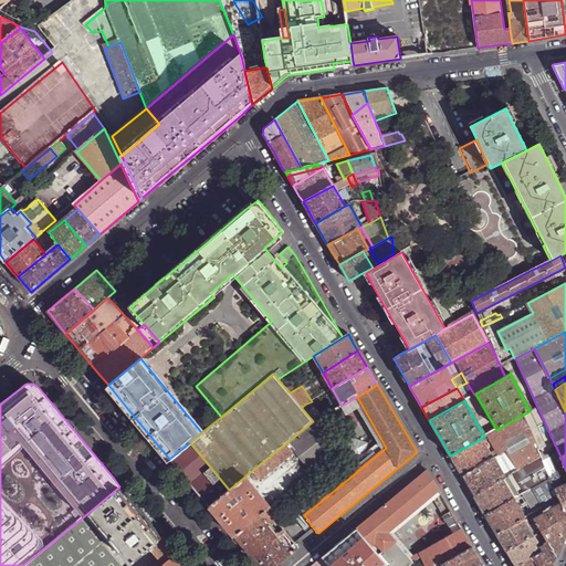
[(318,419),(306,404),(302,407),(314,421),(315,421),(318,419)]
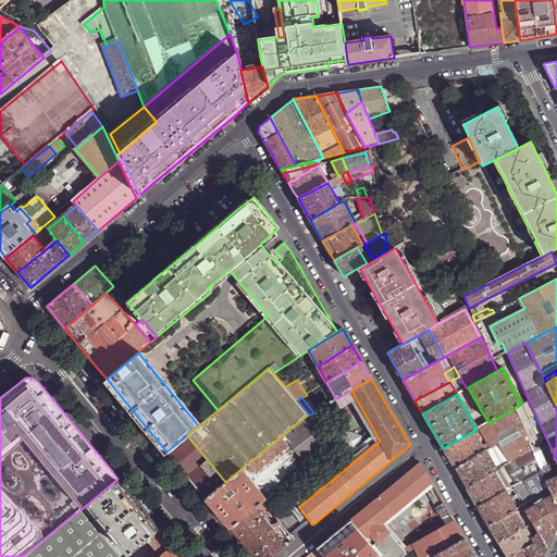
[(514,409),(532,450),(541,446),(536,437),(537,436),(529,420),(536,417),(529,400),(521,405),(514,409)]
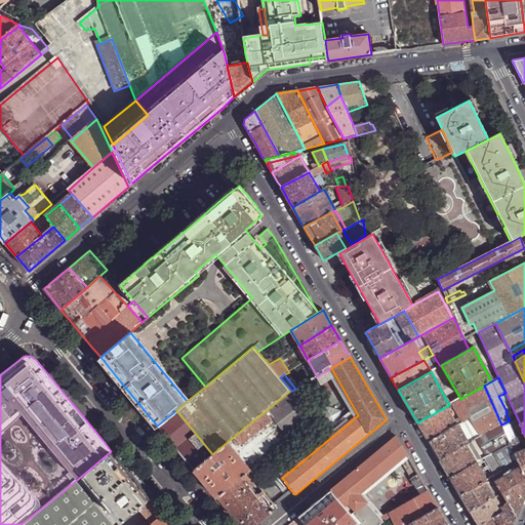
[(481,437),(502,426),(501,425),(484,386),(460,399),(449,405),(417,422),(426,436),(429,441),(458,425),(466,420),(470,418),(474,426),(481,437)]
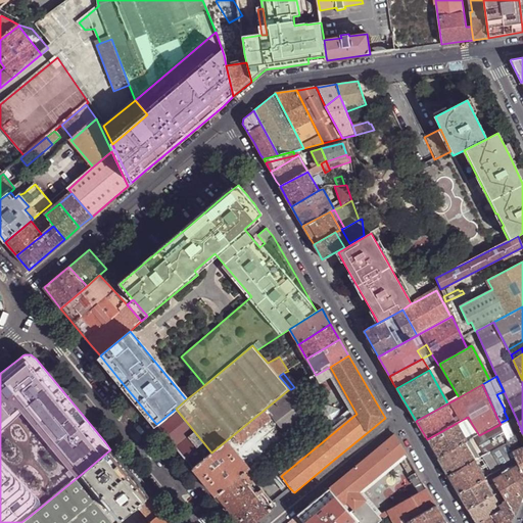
[(308,410),(295,387),(294,387),(291,389),(303,412),(308,410)]
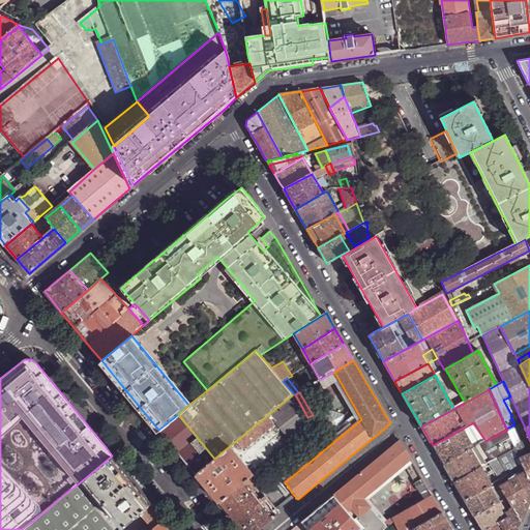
[(251,477),(312,425),(307,417),(295,394),(294,394),(293,394),(214,459),(196,474),(209,490),(219,502),(243,482),(251,477)]
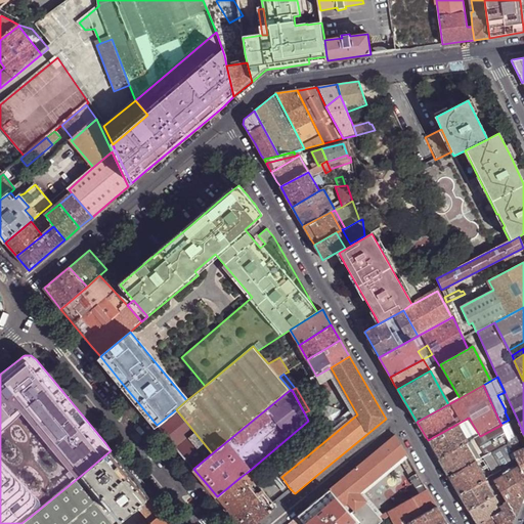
[(193,469),(212,453),(176,409),(157,425),(179,451),(193,469)]
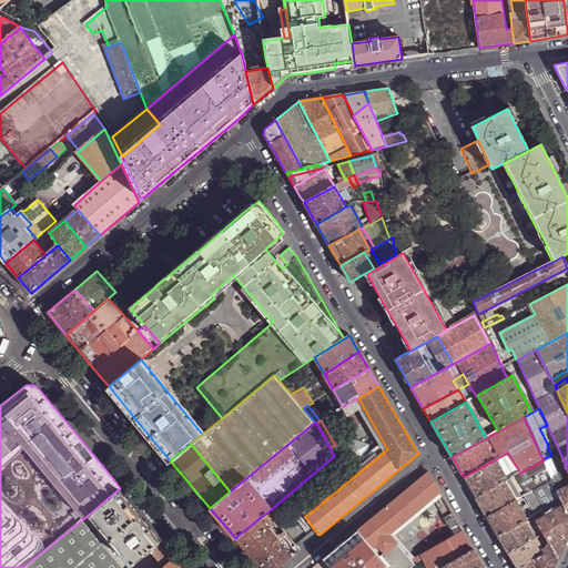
[(470,490),(475,497),(520,473),(513,460),(508,463),(500,467),(496,459),(464,477),(470,490)]
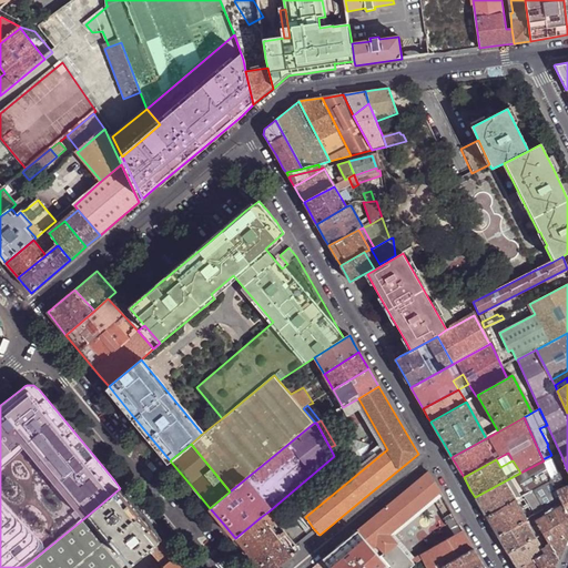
[(567,486),(566,487),(554,459),(545,463),(553,482),(561,501),(564,506),(567,515),(567,486)]
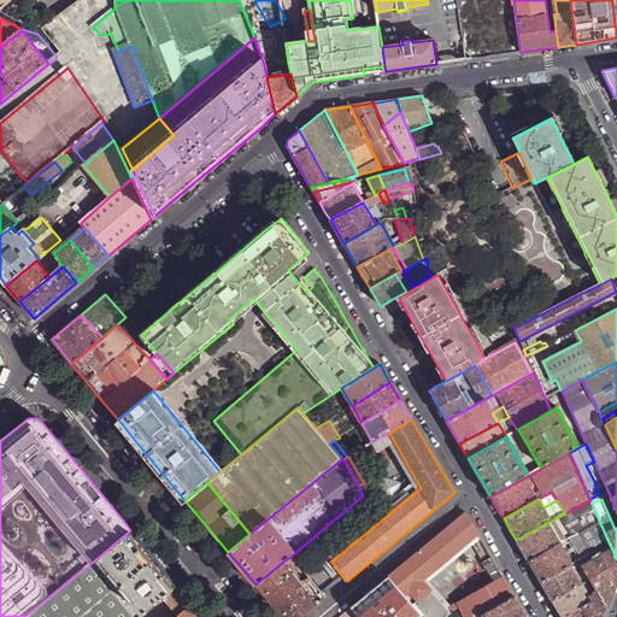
[(560,544),(600,523),(592,503),(591,500),(565,513),(516,540),(523,551),(528,560),(560,544)]
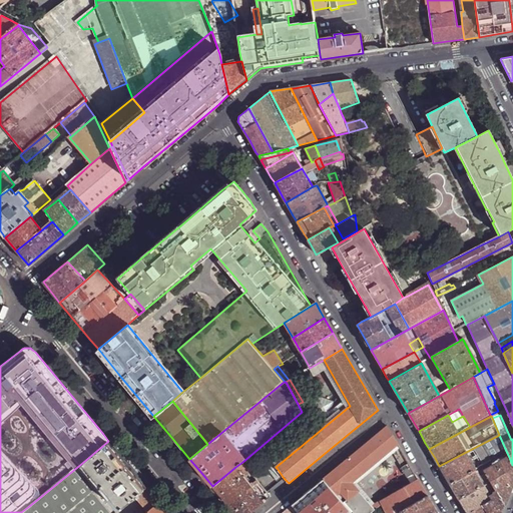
[(351,483),(398,444),(396,441),(388,427),(324,479),(353,512),(371,512),(378,508),(381,506),(382,505),(380,501),(372,506),(351,483)]
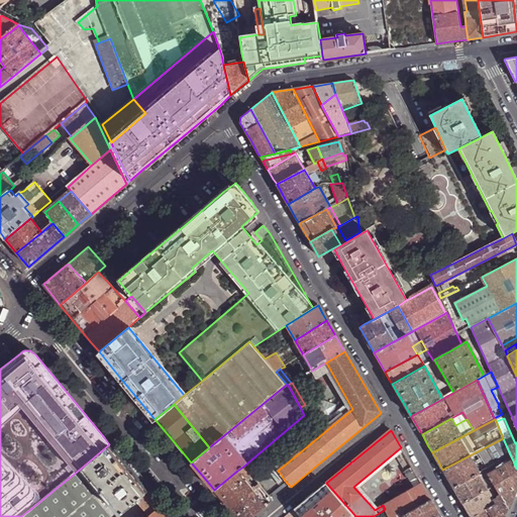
[(479,474),(480,474),(486,471),(491,468),(511,456),(503,438),(470,455),(442,470),(449,481),(453,488),(479,474)]
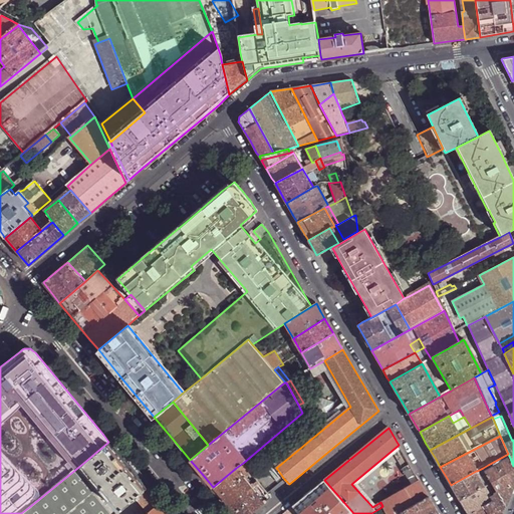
[(112,446),(108,442),(82,464),(120,510),(136,498),(148,488),(141,480),(129,466),(121,457),(112,446)]
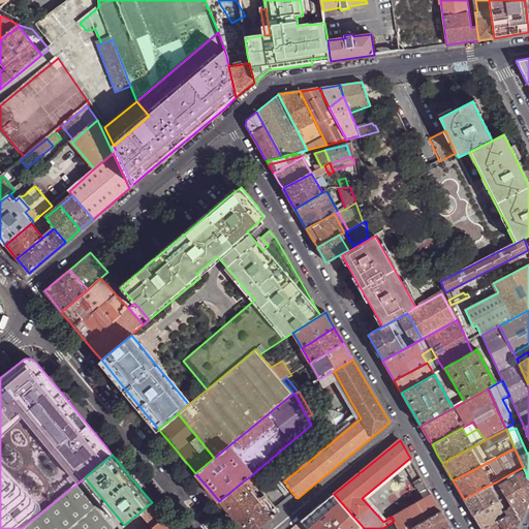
[(427,487),(414,465),(407,469),(419,491),(427,487)]
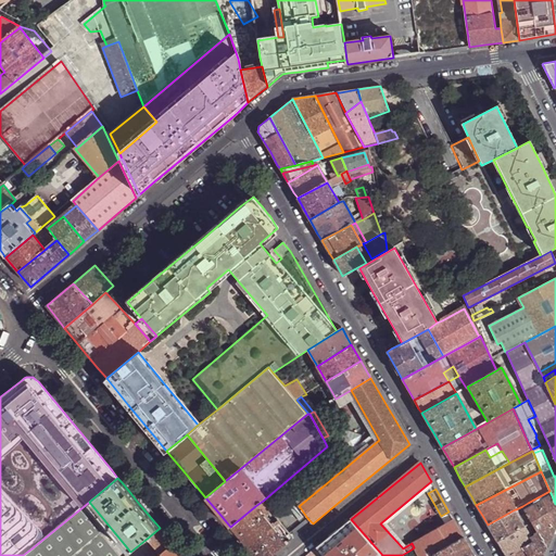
[(550,491),(528,503),(530,507),(552,495),(550,491)]
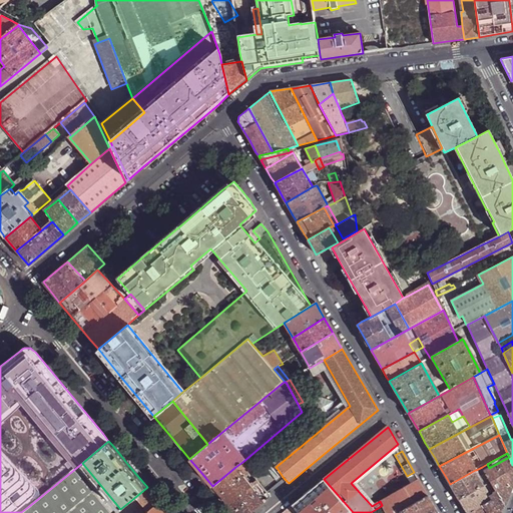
[(487,464),(482,467),(484,471),(491,482),(492,484),(495,488),(498,493),(505,505),(511,492),(512,486),(512,465),(509,457),(489,468),(487,464)]
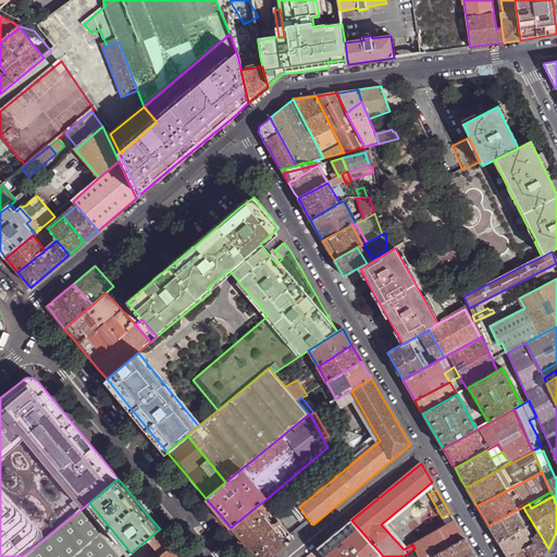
[(277,520),(263,502),(256,507),(231,528),(250,552),(254,556),(272,556),(294,540),(289,534),(277,520)]
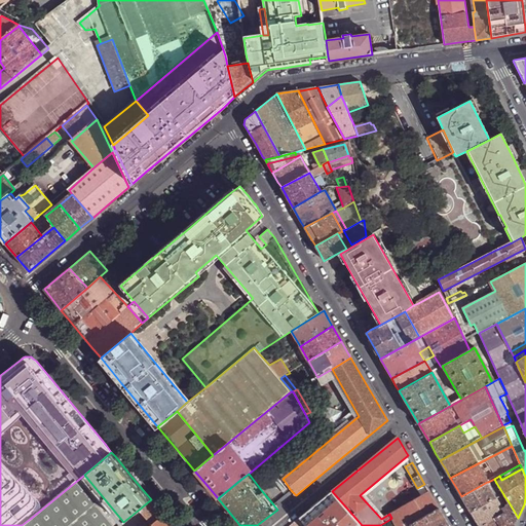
[(84,475),(30,519),(22,525),(118,525),(123,522),(84,475)]
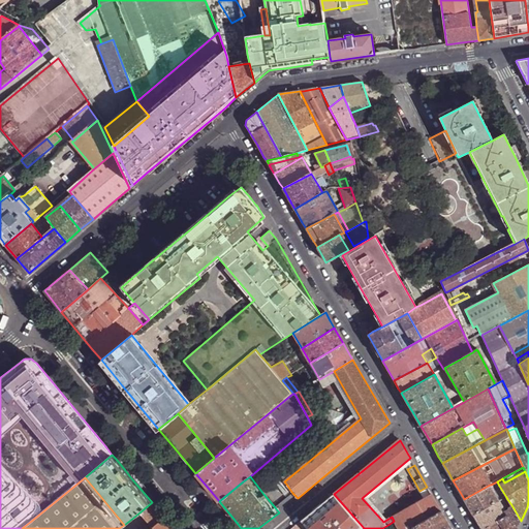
[(469,507),(473,515),(499,500),(490,485),(464,499),(469,507)]
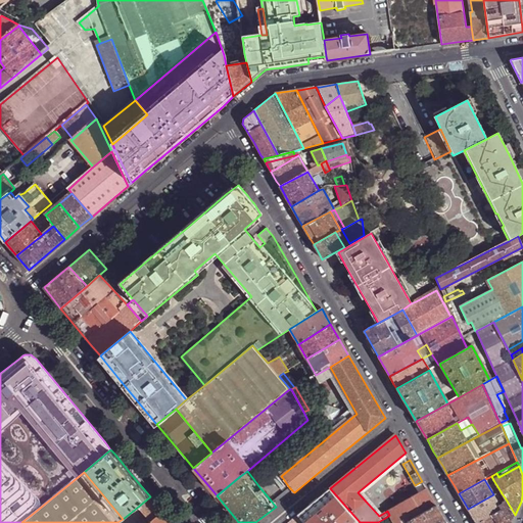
[(360,522),(330,488),(319,497),(321,500),(315,505),(300,517),(305,522),(360,522)]
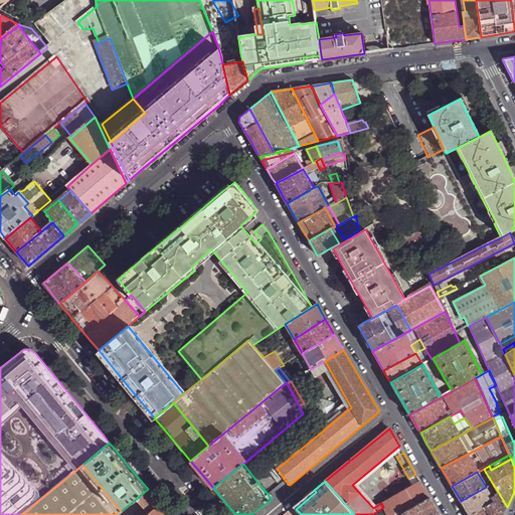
[(399,514),(401,514),(430,497),(423,487),(419,481),(381,503),(383,507),(382,508),(386,514),(399,514)]
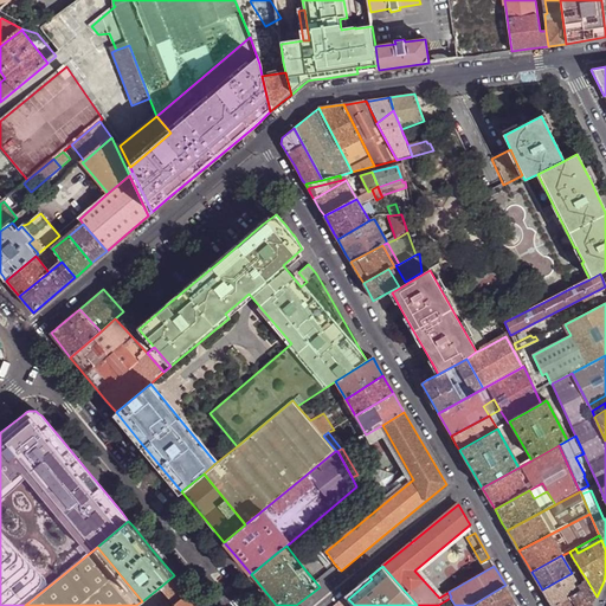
[(585,577),(577,580),(572,573),(542,590),(547,599),(550,605),(554,605),(572,597),(581,591),(580,587),(588,582),(585,577)]
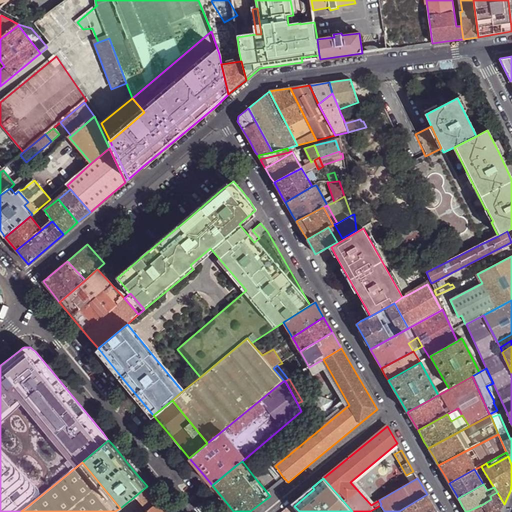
[(153,493),(147,486),(135,496),(147,511),(160,502),(153,494),(153,493)]
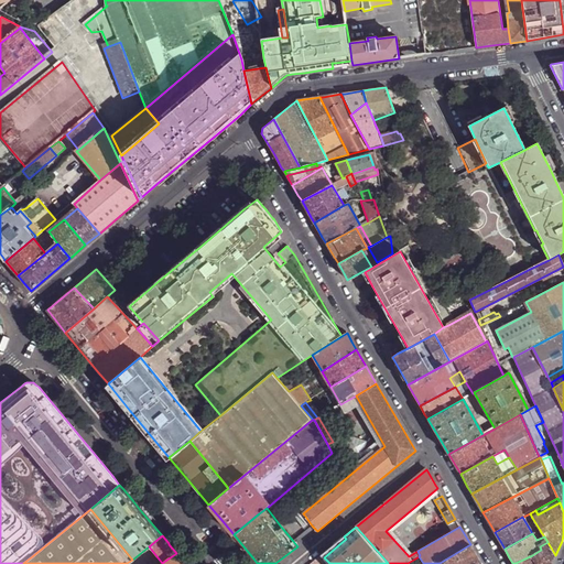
[(323,556),(324,557),(339,544),(346,539),(344,537),(322,554),(323,556)]
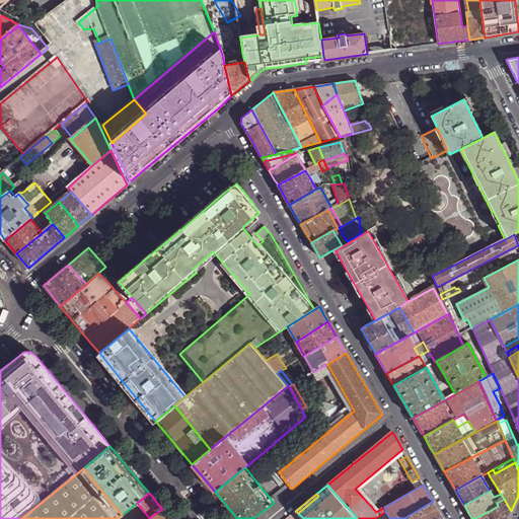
[(493,518),(507,518),(511,511),(504,499),(497,503),(498,506),(490,511),(493,518)]
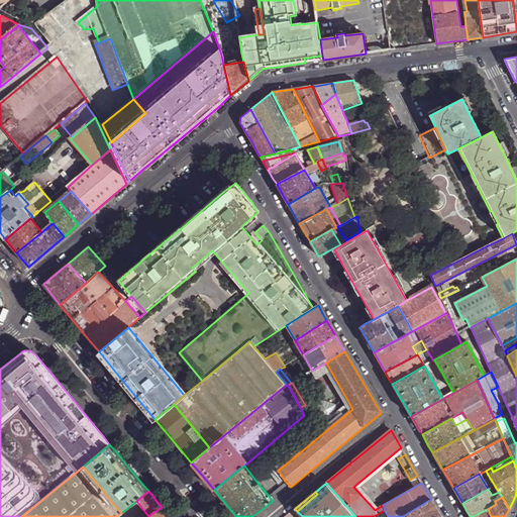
[(403,516),(438,516),(440,516),(435,507),(431,499),(403,516)]
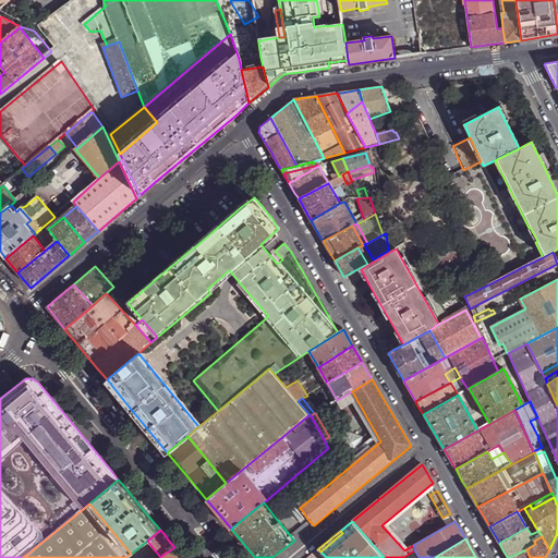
[(183,557),(174,547),(160,557),(159,557),(183,557)]
